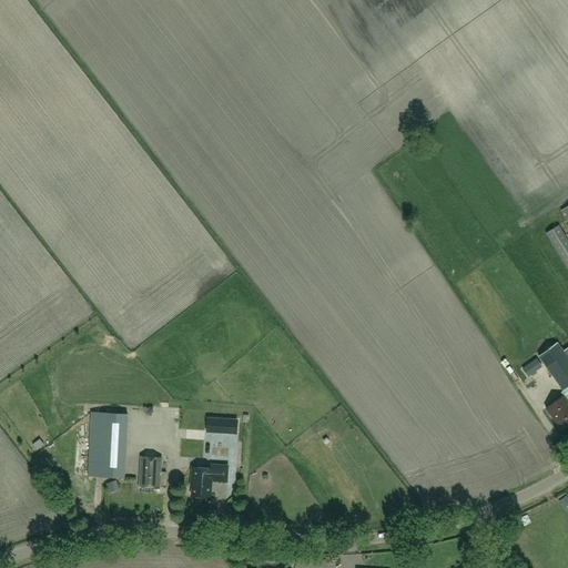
[(567,240),(559,225),(546,233),(567,269),(567,240)]
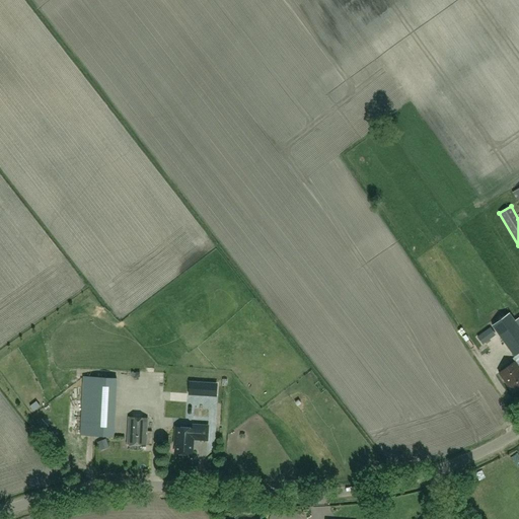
[(499,332),(515,356),(518,353),(518,314),(514,319),(508,311),(492,323),(493,324),(499,332)]
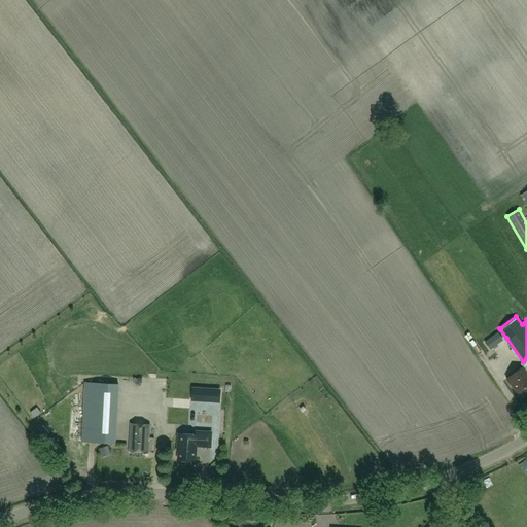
[(491,337),(484,342),(489,349),(496,344),(491,337)]
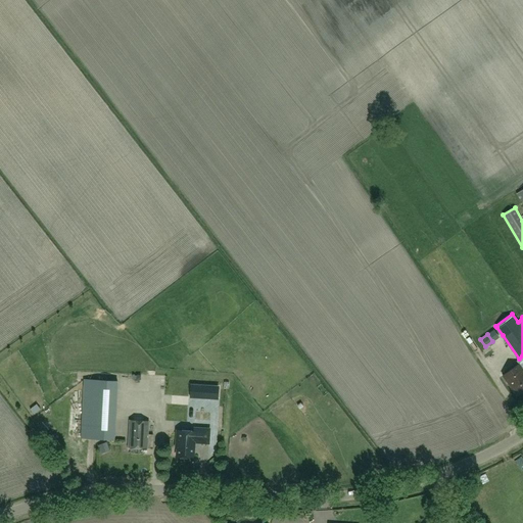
[(225,390),(210,403),(211,407),(218,413),(222,422),(227,428),(238,423),(265,398),(274,390),(273,390),(280,385),(273,377),(266,363),(254,369),(247,375),(236,385),(225,390)]
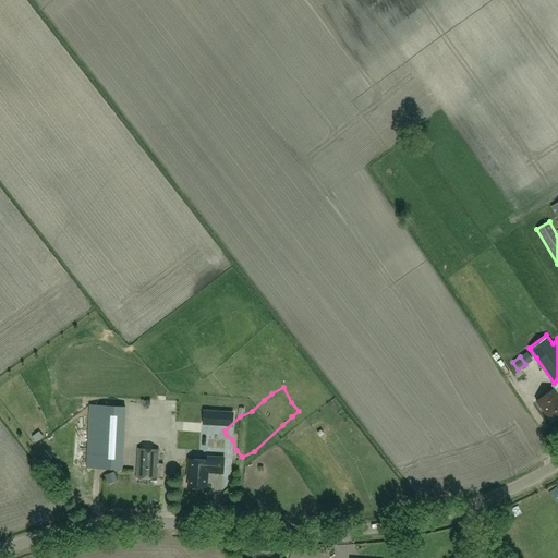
[(552,422),(557,417),(557,393),(554,388),(536,400),(552,422)]
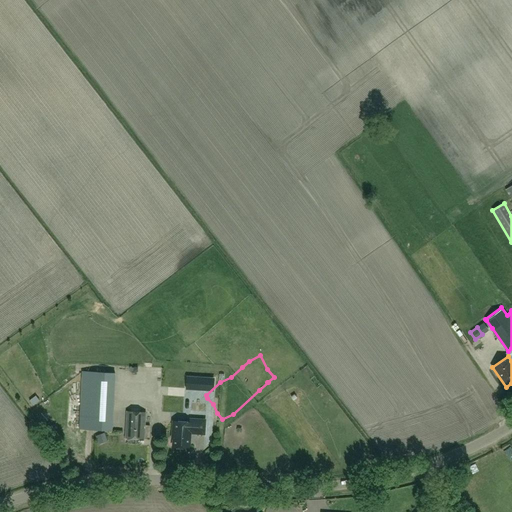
[(82,371),(81,395),(80,429),(112,430),(114,372),(82,371)]
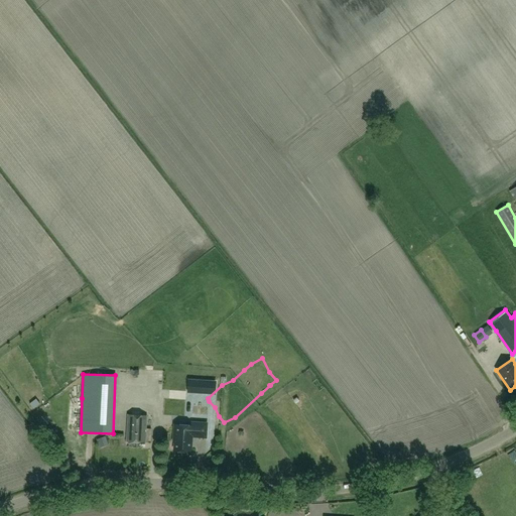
[(172,392),(163,403),(173,410),(182,399),(172,392)]
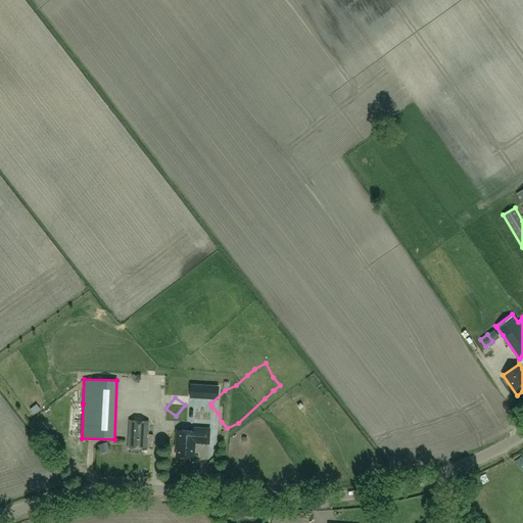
[(147,448),(149,421),(130,419),(128,446),(147,448)]
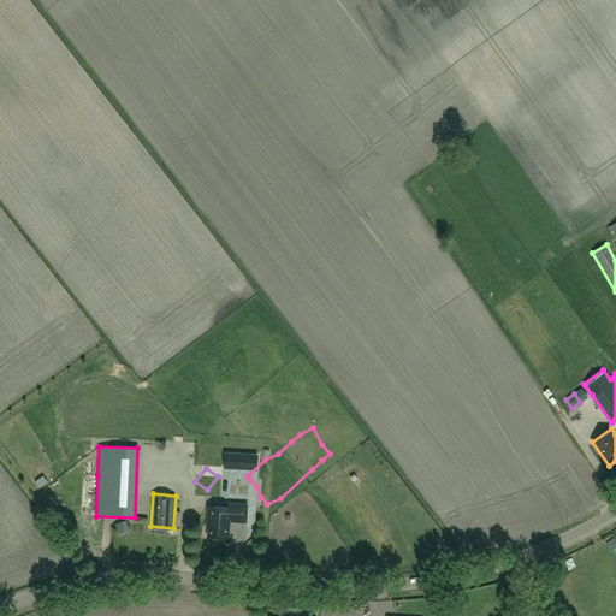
[(229,504),(229,508),(208,507),(207,527),(208,528),(208,538),(227,539),(229,521),(246,522),(247,504),(229,504)]
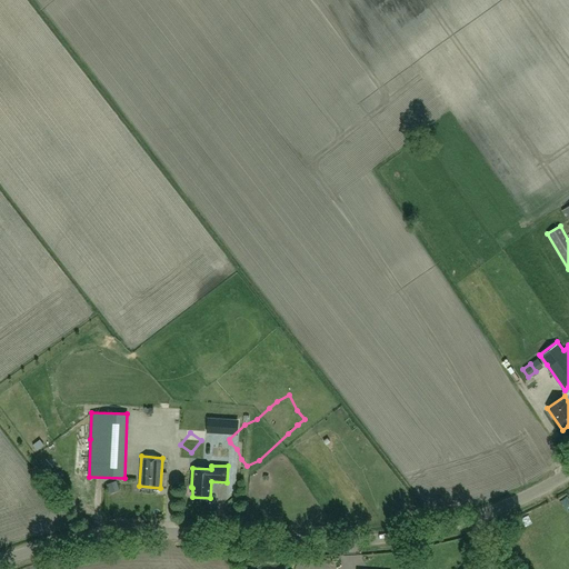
[(142,516),(152,508),(146,499),(136,507),(142,516)]
